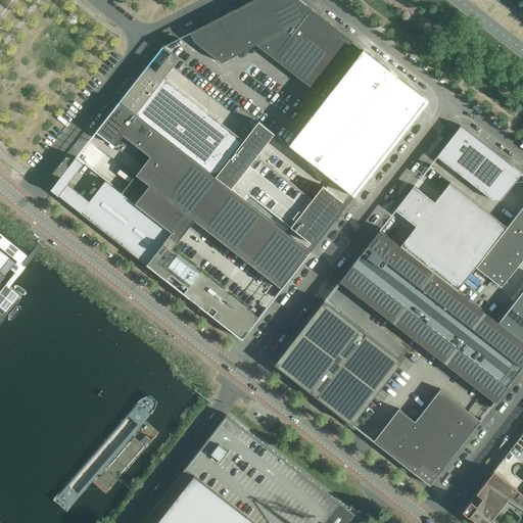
[(252,0),(236,9),(194,31),(190,33),(194,42),(203,49),(204,49),(222,62),(256,45),(315,90),(351,42),(352,42),(352,41),(317,13),(316,13),(312,10),(312,9),(299,0),(252,0)]
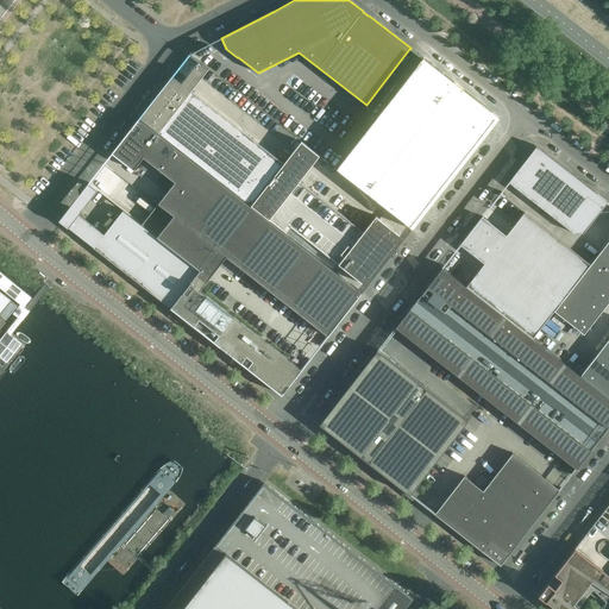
[(422,57),(337,169),(413,228),(489,130),(489,127),(488,126),(496,118),(479,105),(479,102),(422,57)]
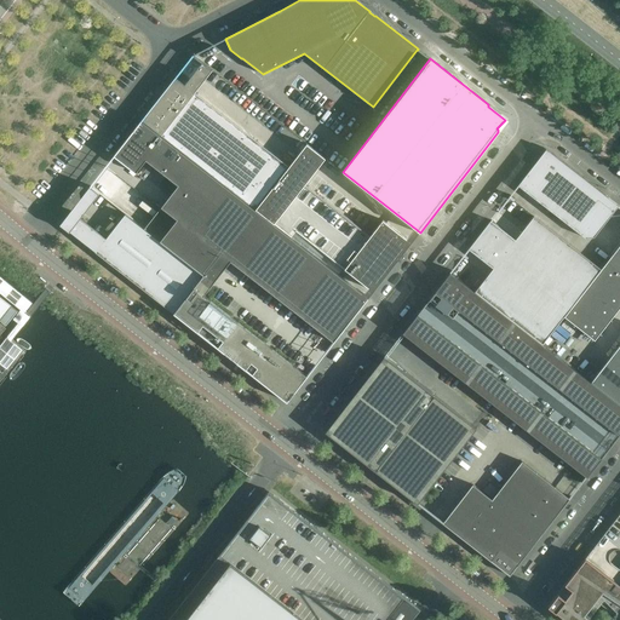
[(288,166),(195,92),(212,70),(202,63),(190,79),(185,85),(176,78),(142,120),(254,208),(288,166)]
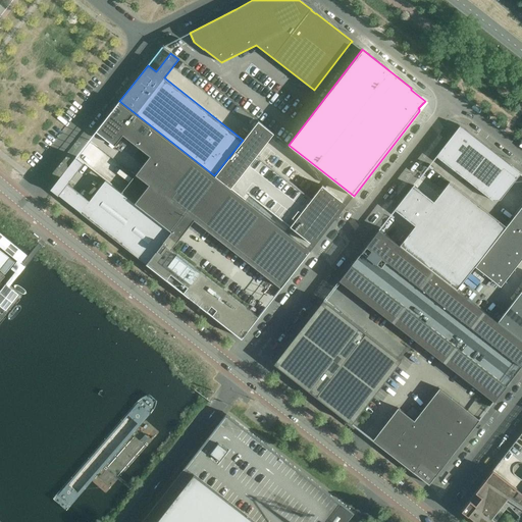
[(310,251),(119,102),(96,132),(115,146),(123,135),(150,156),(121,193),(171,231),(147,264),(150,266),(153,262),(157,266),(154,270),(242,338),(259,317),(172,249),(195,220),(281,289),(309,252),(310,251)]
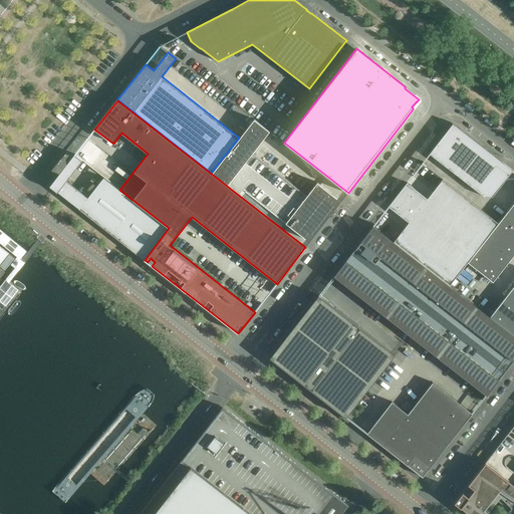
[(253,120),(212,174),(241,197),(245,191),(310,242),(336,208),(334,207),(339,201),(336,199),(337,198),(317,183),(305,198),(303,197),(304,195),(253,156),(252,157),(251,156),(269,133),(253,120)]
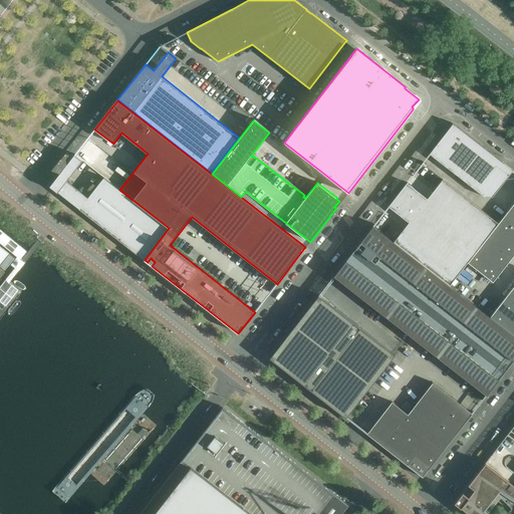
[(513,171),(453,123),(430,154),(486,198),(493,197),(513,171)]
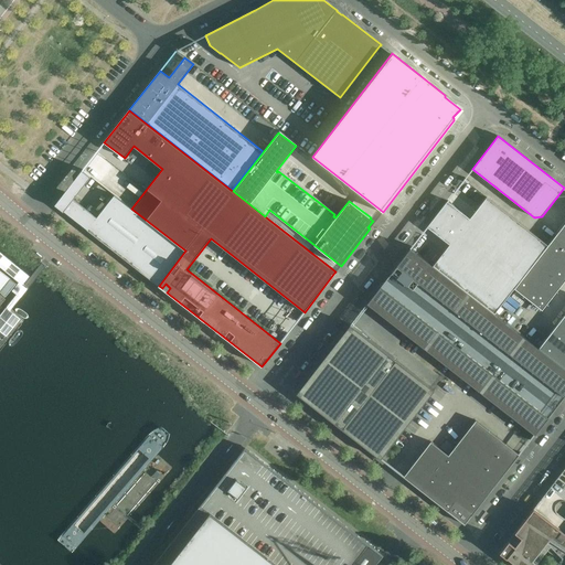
[(97,217),(74,200),(91,177),(82,170),(65,192),(55,205),(158,286),(185,251),(115,195),(97,217)]
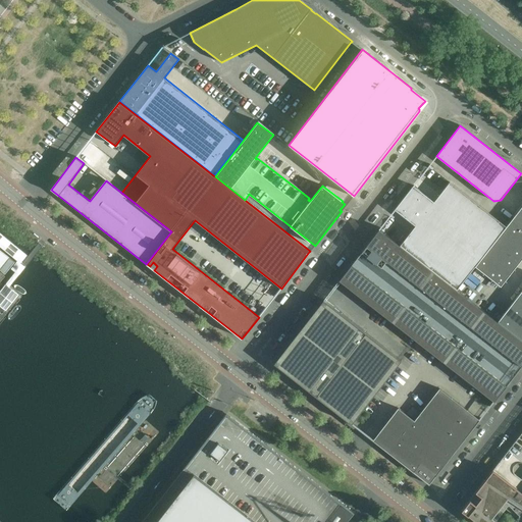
[(475,266),(506,226),(450,183),(434,201),(425,194),(413,186),(395,209),(406,218),(415,225),(400,246),(457,290),(475,266)]
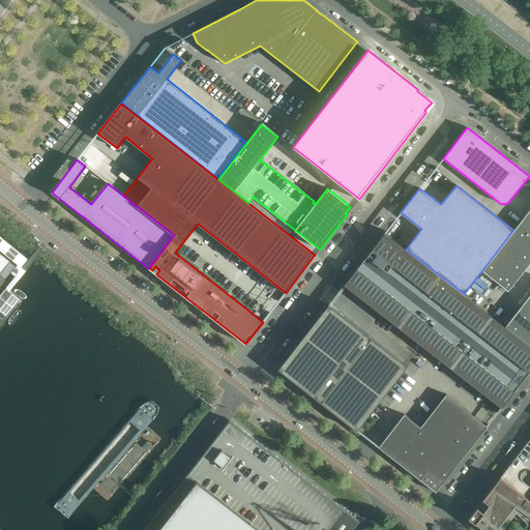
[(508,291),(529,263),(529,209),(513,230),(482,270),(508,291)]
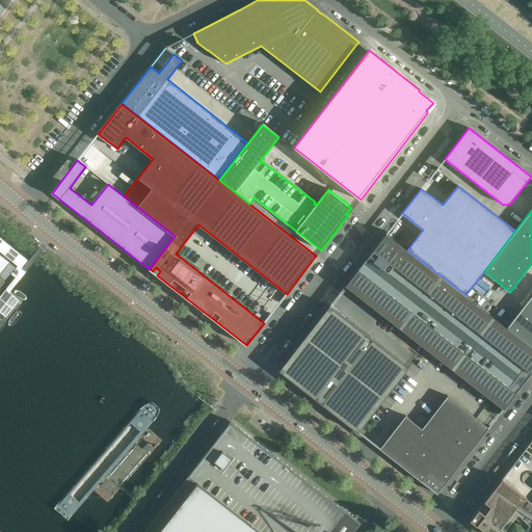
[(373,249),(531,373),(531,372),(531,347),(466,295),(407,250),(387,234),(373,249)]
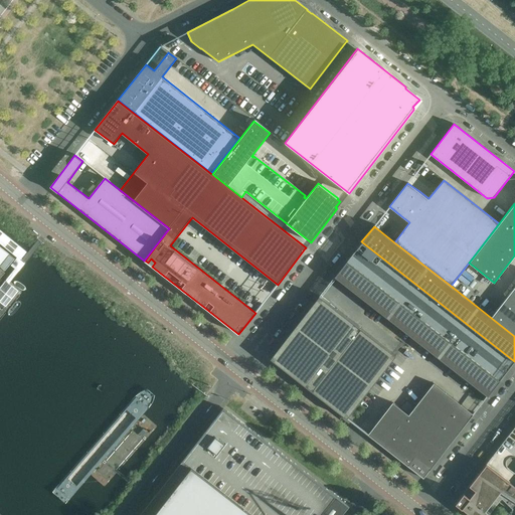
[(0,270),(0,271),(10,259),(0,249),(0,270)]
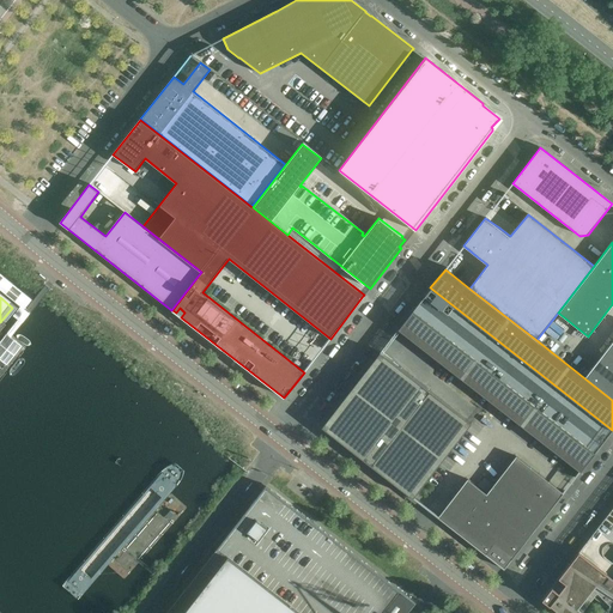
[(399,329),(490,400),(581,471),(595,453),(413,310),(399,329)]
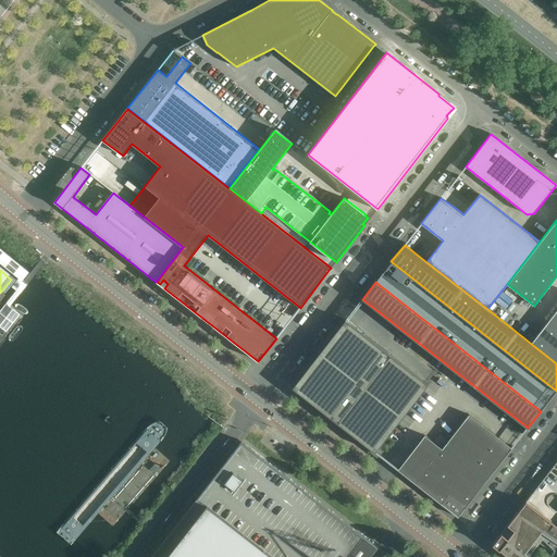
[(556,309),(544,326),(556,335),(556,309)]
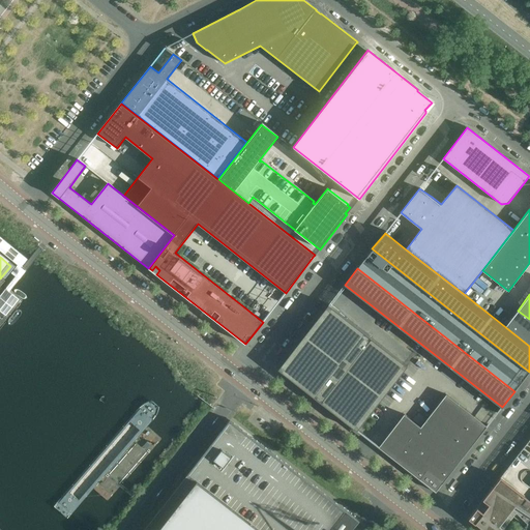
[(357,431),(408,365),(328,304),(278,367),(357,431)]
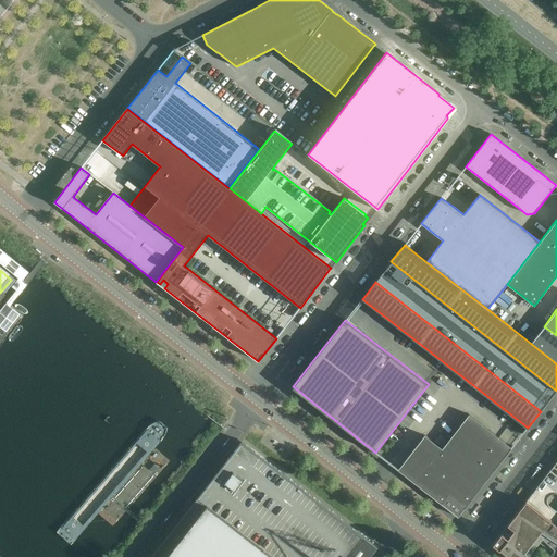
[(531,343),(556,362),(556,335),(544,326),(531,343)]
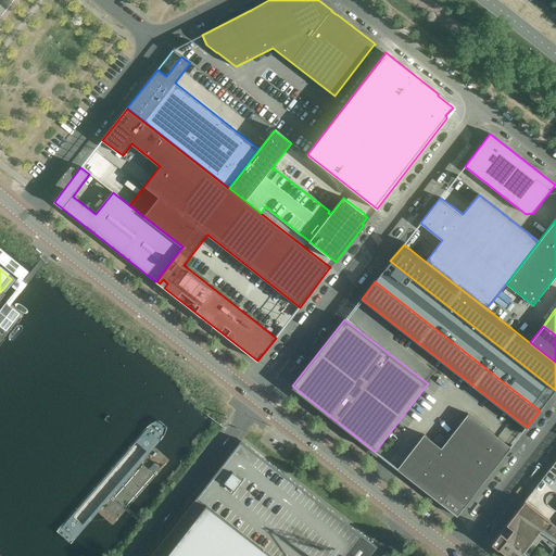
[(457,516),(512,447),(468,414),(441,447),(424,434),(397,469),(422,489),(457,516)]
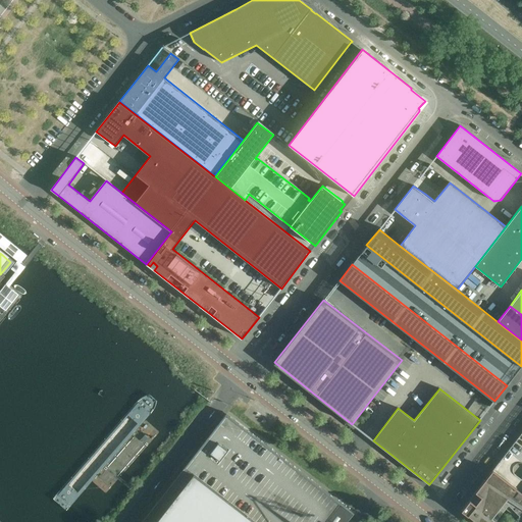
[(327,521),(337,510),(349,519),(352,516),(354,513),(251,432),(226,414),(186,466),(187,466),(185,468),(194,474),(156,521),(327,521)]
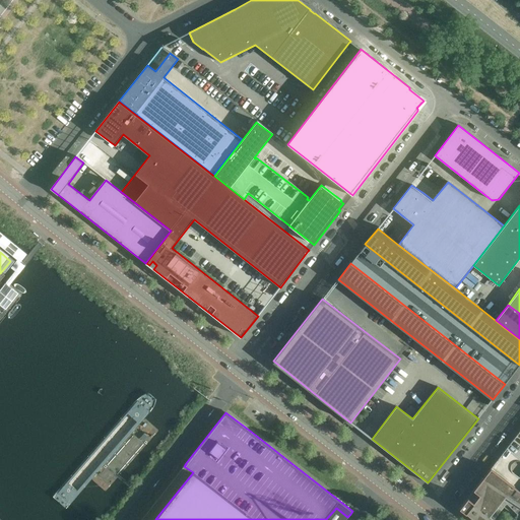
[(519,431),(491,468),(519,491),(519,431)]
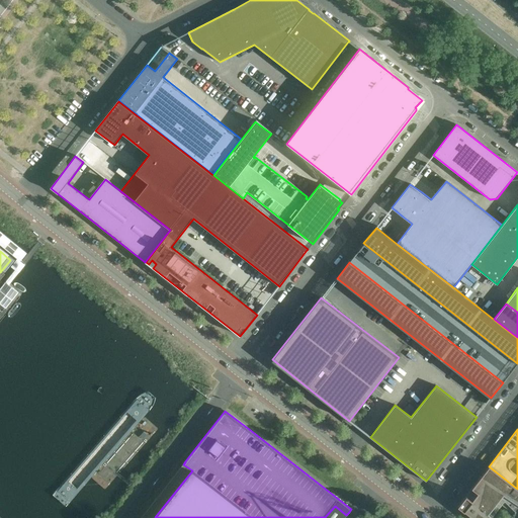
[(517,517),(517,489),(489,466),(458,506),(472,517),(517,517)]
